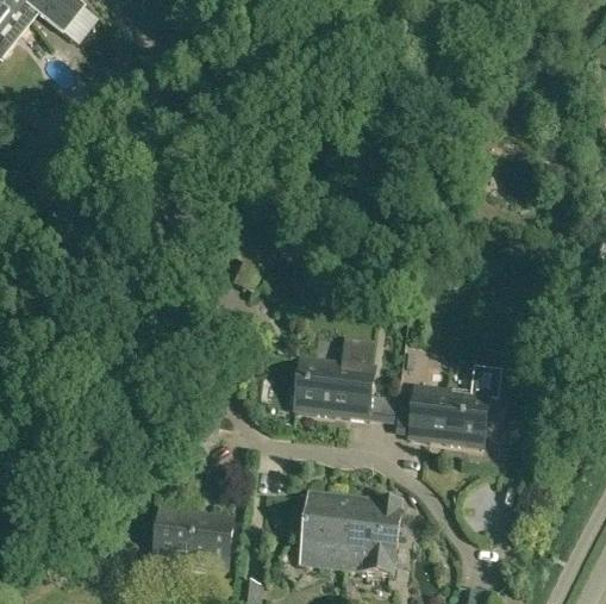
[(0,25),(16,7),(6,0),(0,0),(0,25)]
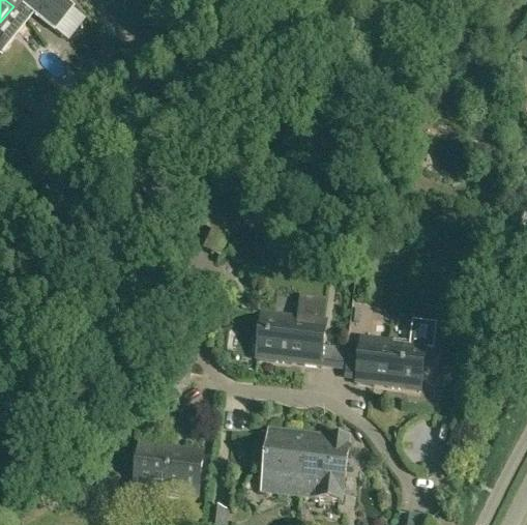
[(5,0),(13,6),(17,0),(20,0),(53,27),(72,3),(68,0),(5,0)]
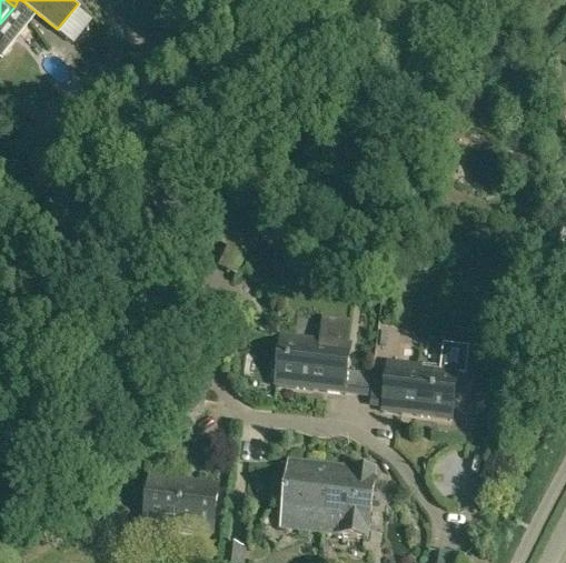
[(234,1),(221,6),(226,18),(238,13),(234,1)]
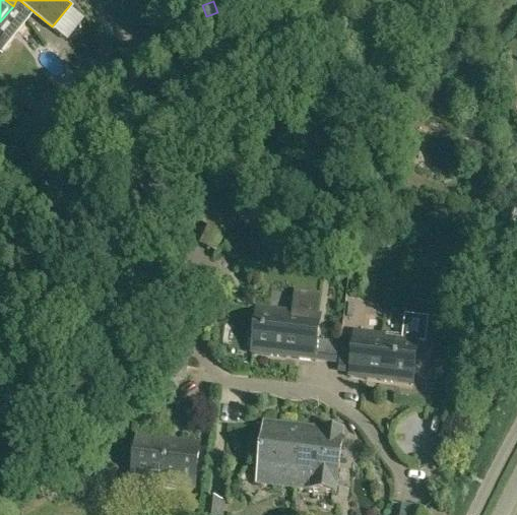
[(83,56),(94,68),(111,55),(101,42),(83,56)]
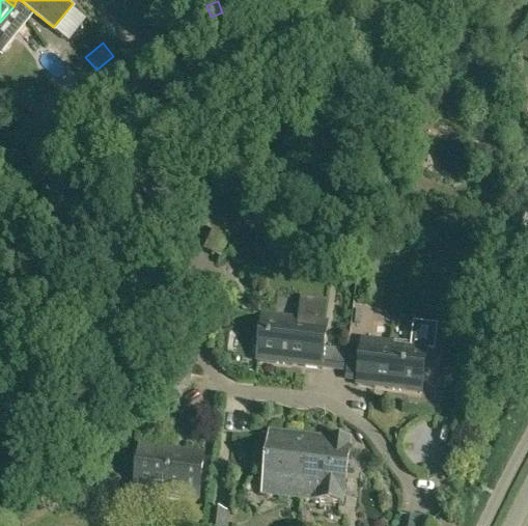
[(0,201),(8,194),(0,185),(0,201)]
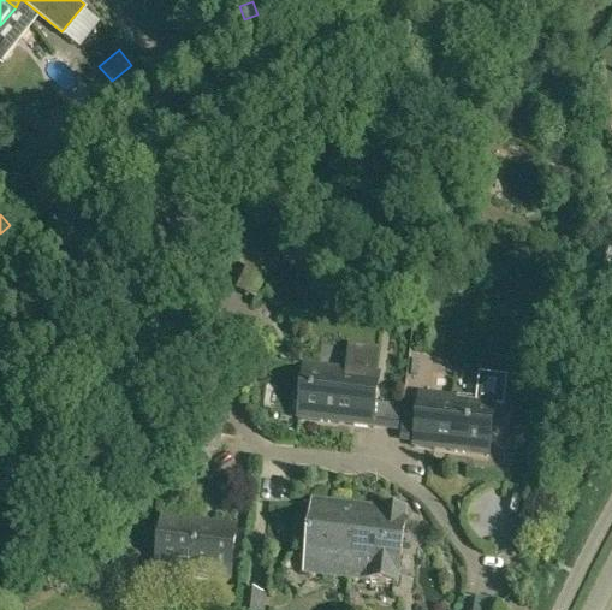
[(437,308),(415,306),(410,345),(432,348),(437,308)]
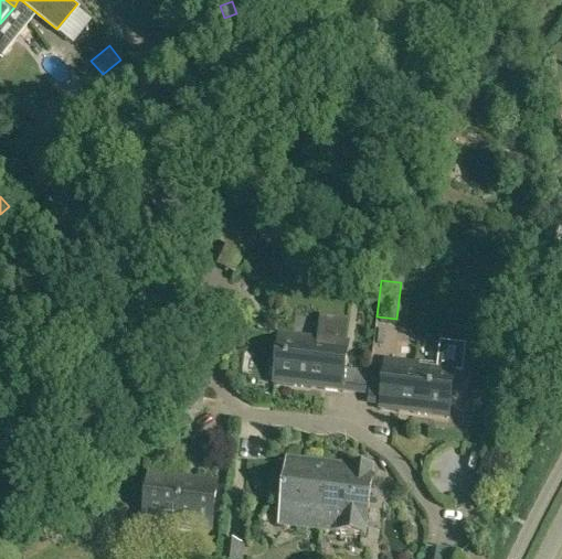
[(318,384),(339,387),(339,385),(338,385),(341,365),(345,340),(346,339),(275,330),(275,331),(276,331),(274,346),(276,346),(273,377),(272,377),(272,378),(306,383),(306,378),(318,379),(318,384)]
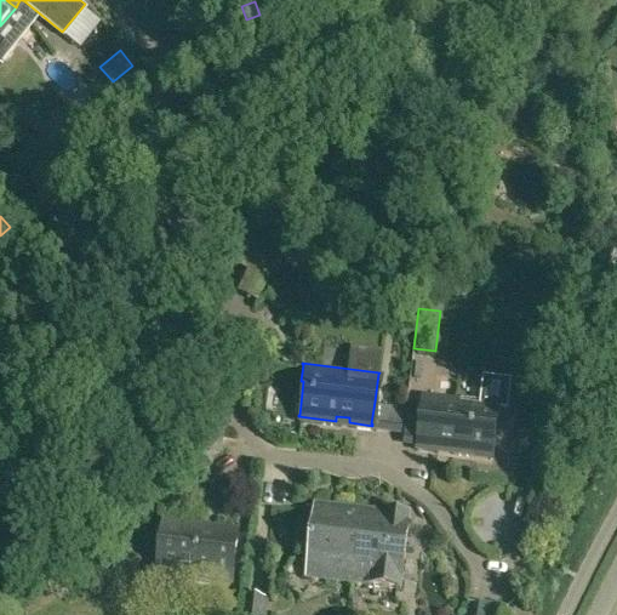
[(412,443),(412,444),(435,448),(436,443),(450,444),(449,449),(486,454),(486,453),(486,451),(490,417),(492,419),(495,402),(503,403),(507,376),(479,373),(476,398),(474,398),(475,396),(456,393),(455,396),(418,392),(418,393),(420,393),(417,415),(413,440),(413,443),(412,443)]
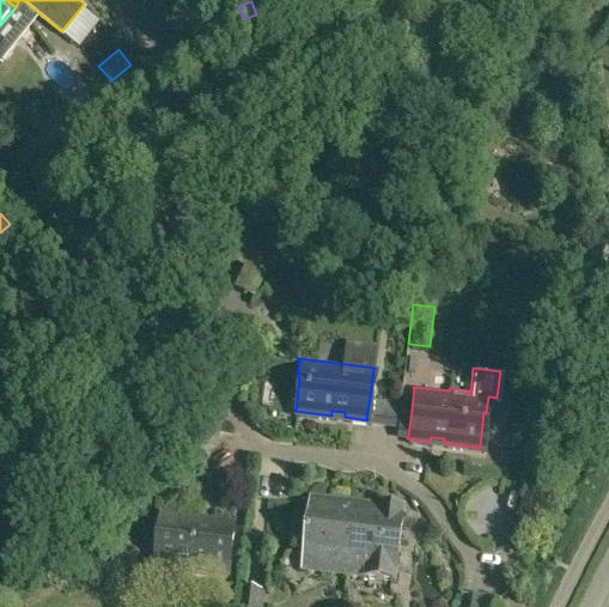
[(298,565),(345,571),(353,497),(306,492),(298,565)]
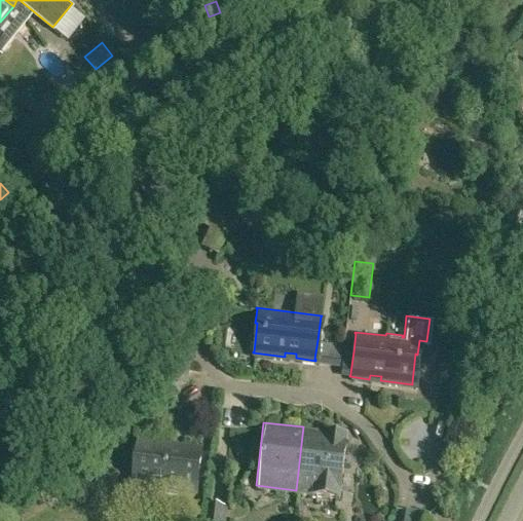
[(303,426),(296,490),(336,494),(343,432),(303,426)]
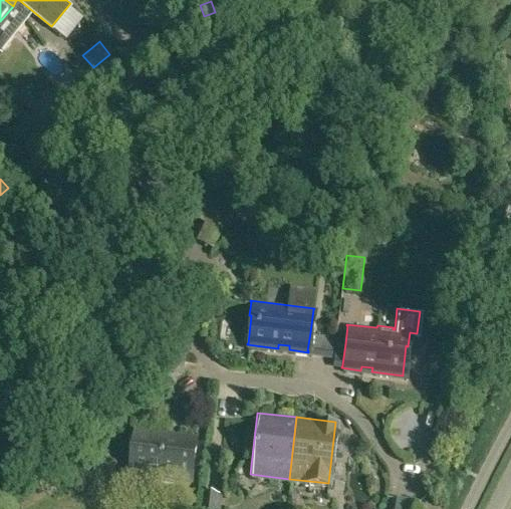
[(158,473),(158,477),(171,478),(171,477),(190,479),(190,478),(189,477),(194,436),(195,436),(195,435),(175,433),(175,437),(164,436),(164,431),(131,427),(131,429),(132,429),(130,442),(132,442),(129,470),(128,470),(128,472),(130,472),(130,470),(158,473)]
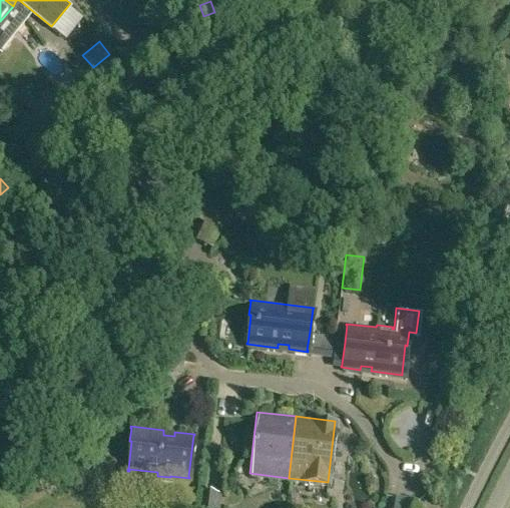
[(212,507),(214,490),(200,488),(198,507),(212,507)]
